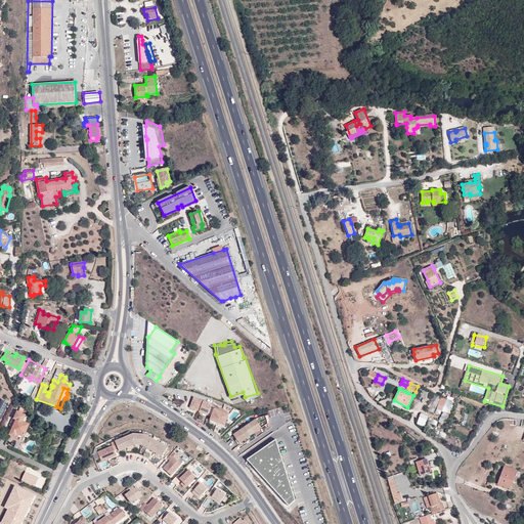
[(421,398),(428,400),(430,393),(424,391),(421,398)]
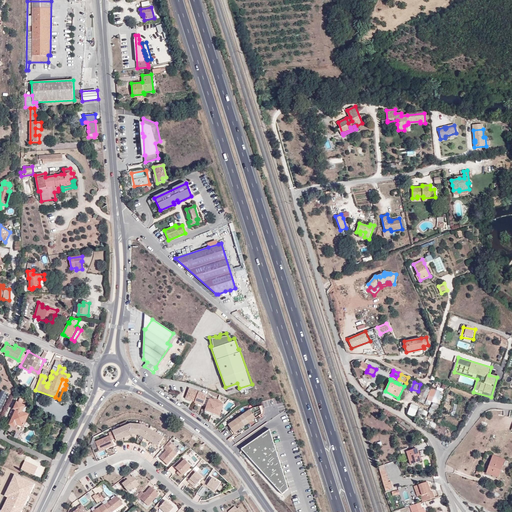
[(436,390),(427,386),(426,389),(430,391),(428,397),(427,400),(432,402),(436,390)]
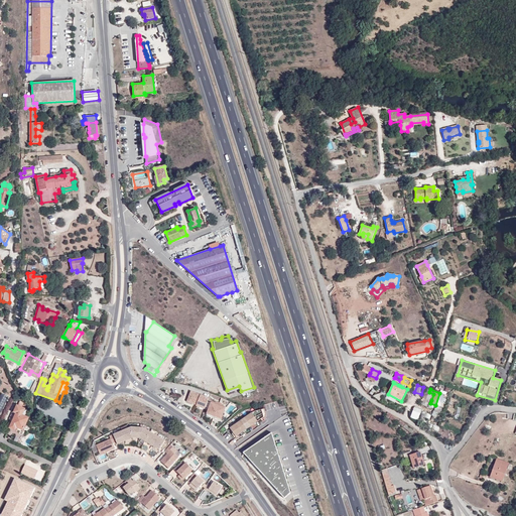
[(206,405),(208,400),(209,398),(190,392),(187,401),(197,404),(197,405),(205,408),(206,405)]
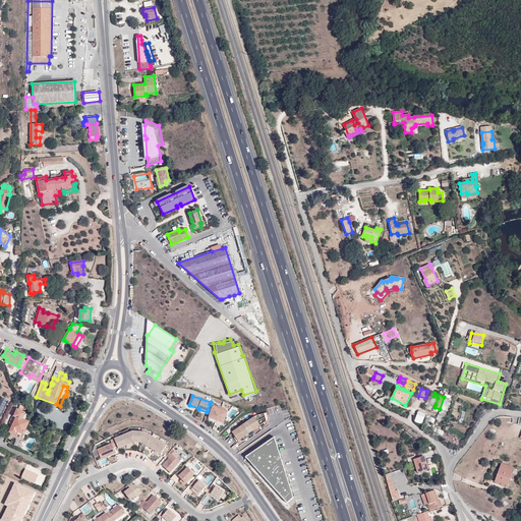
[(0,421),(8,425),(9,423),(1,420),(9,400),(2,397),(0,402),(0,421)]
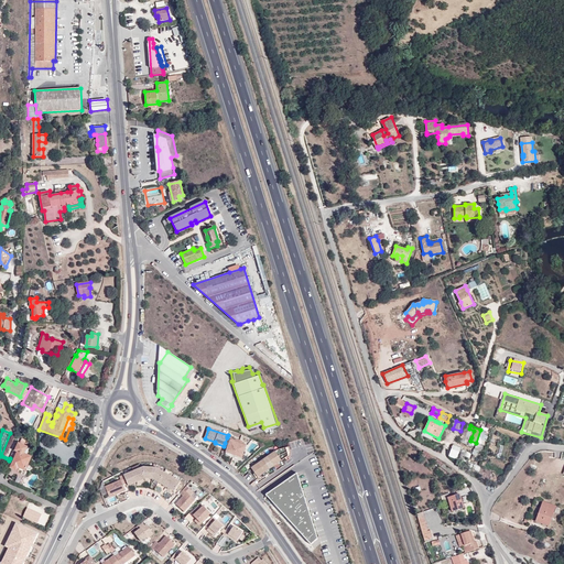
[(241,457),(246,446),(230,441),(229,445),(226,452),(241,457)]
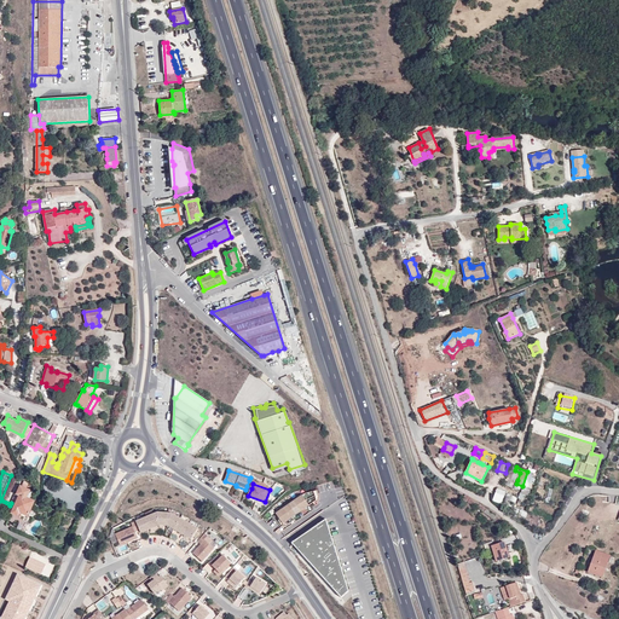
[(11,505),(15,507),(12,514),(18,516),(18,515),(21,516),(22,514),(28,516),(34,502),(29,498),(32,493),(30,492),(29,490),(22,486),(21,487),(17,493),(17,495),(15,495),(11,503),(11,505)]
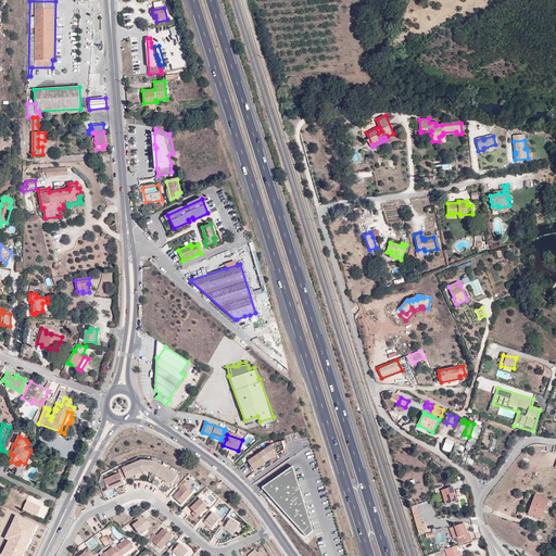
[(452,454),(455,442),(446,440),(443,452),(452,454)]
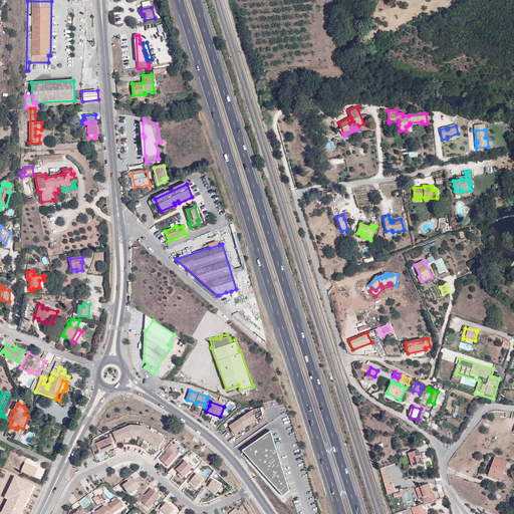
[(235,435),(256,419),(250,411),(229,426),(235,435)]
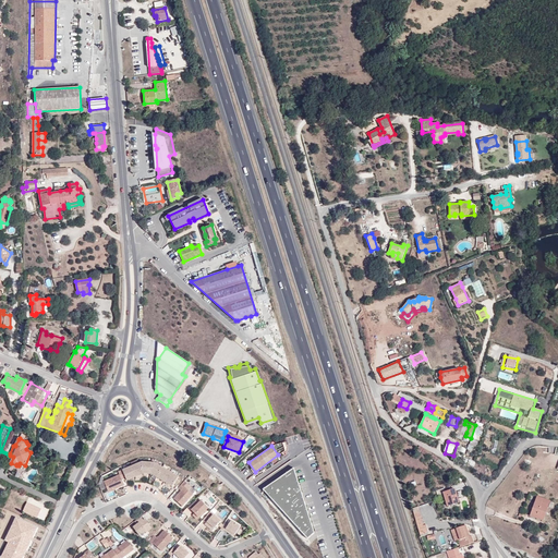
[(445,469),(447,465),(420,446),(417,449),(445,469)]
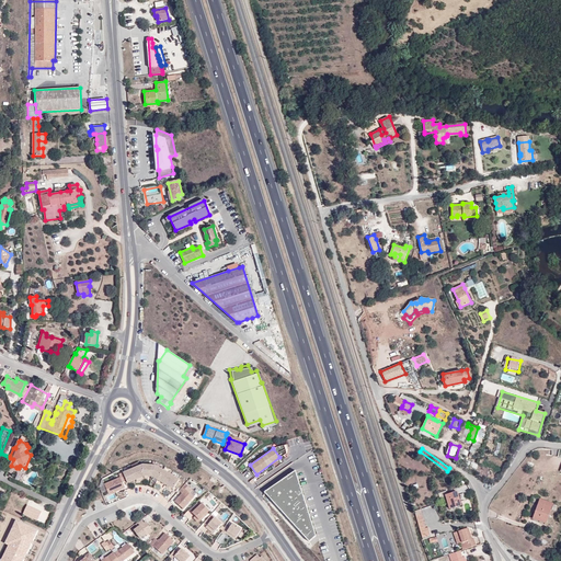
[(179,479),(156,465),(142,465),(123,472),(126,480),(127,483),(144,476),(152,477),(173,489),(179,479)]
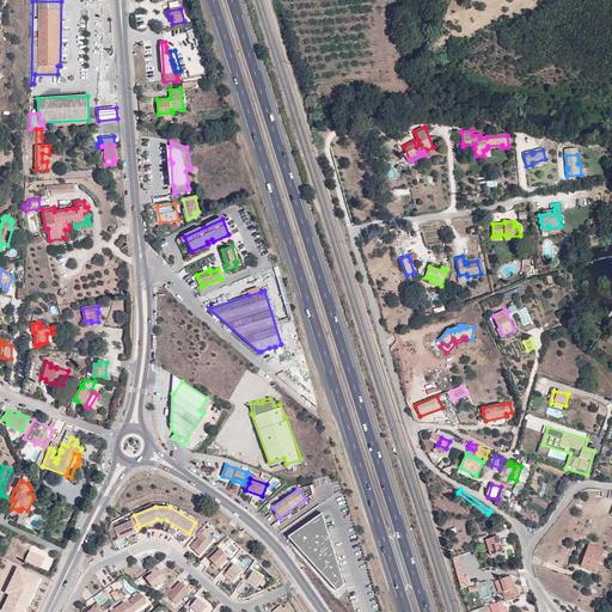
[(323,514),(288,538),(337,594),(346,587),(323,514)]
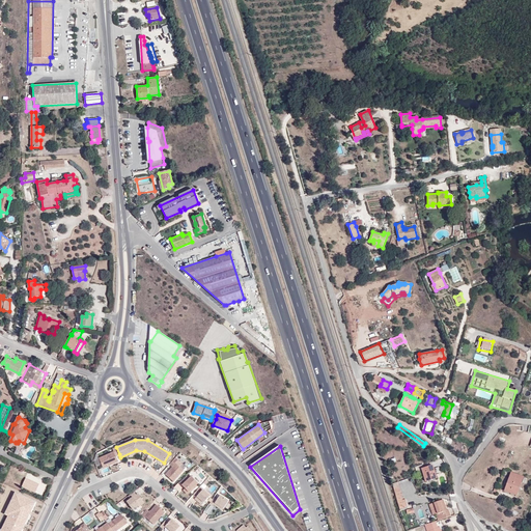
[(115,455),(119,454),(116,447),(112,448),(113,451),(99,457),(103,468),(118,462),(115,455)]
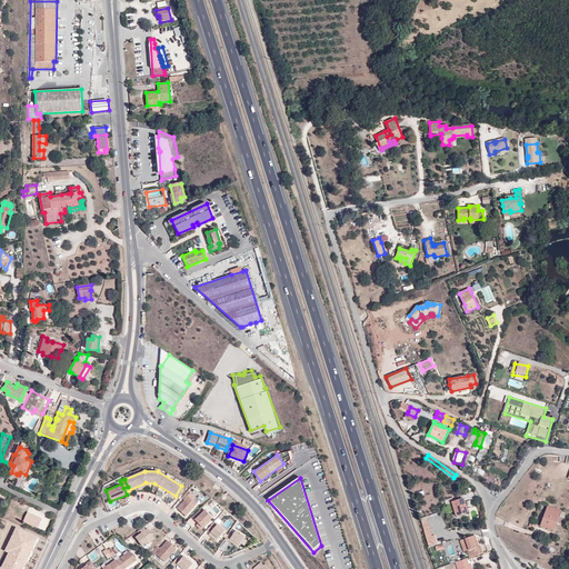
[(191,492),(188,490),(181,497),(185,500),(177,508),(186,516),(197,503),(188,496),(191,492)]
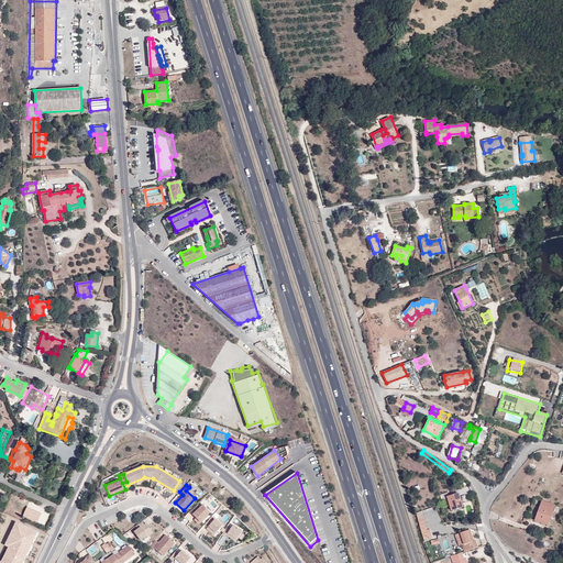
[(448,498),(446,496),(453,495),(452,492),(440,495),(441,500),(448,498)]
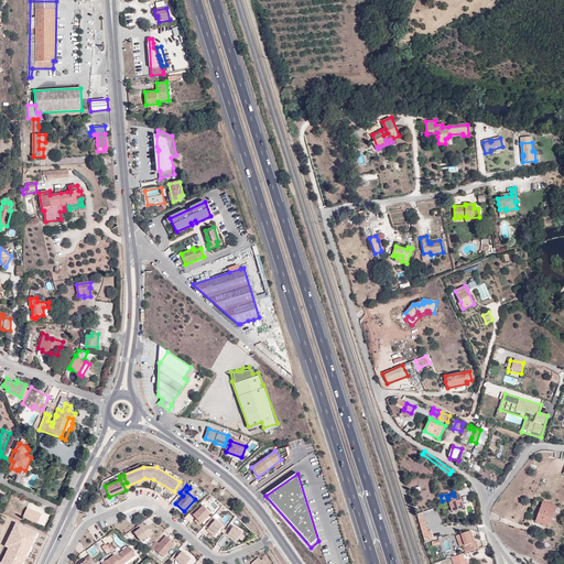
[(464,508),(459,494),(454,496),(447,497),(448,499),(452,511),(464,508)]
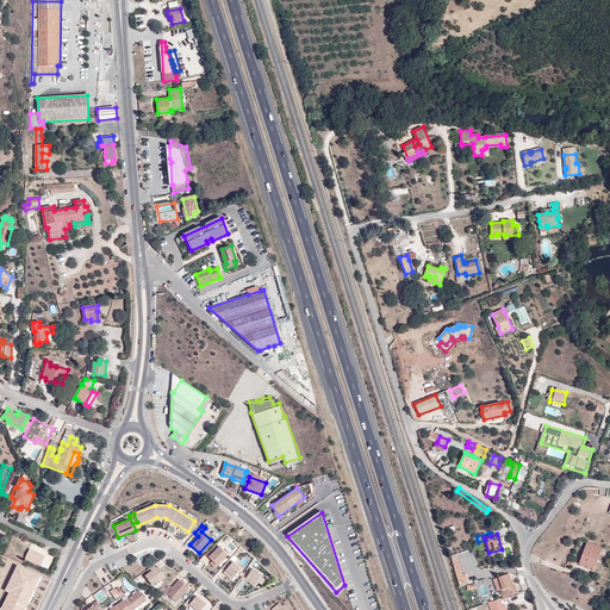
[(579,564),(593,568),(601,547),(586,543),(579,564)]
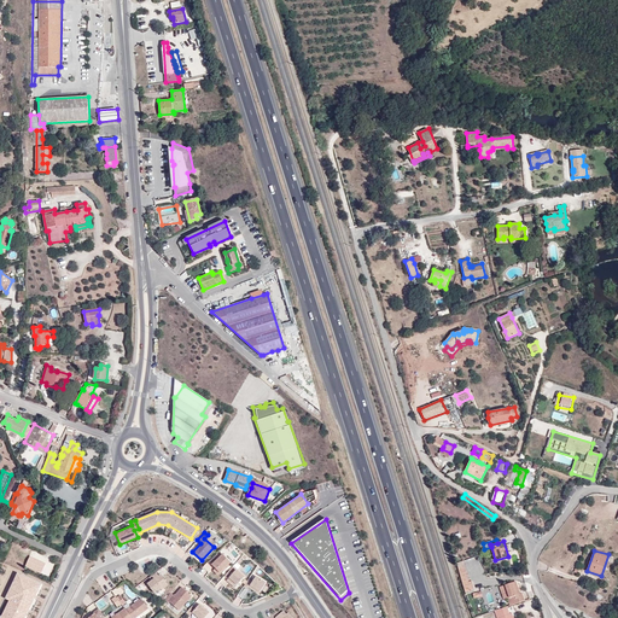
[(216,554),(208,561),(214,567),(219,573),(231,563),(223,554),(220,558),(216,554)]
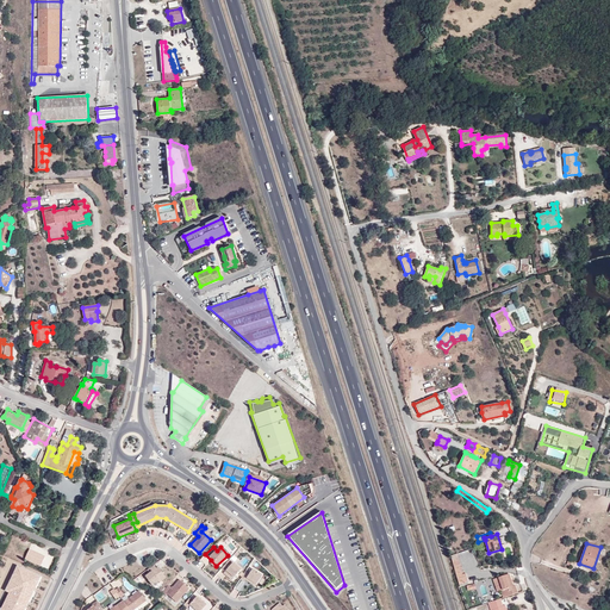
[(45,556),(29,549),(24,560),(41,567),(45,556)]
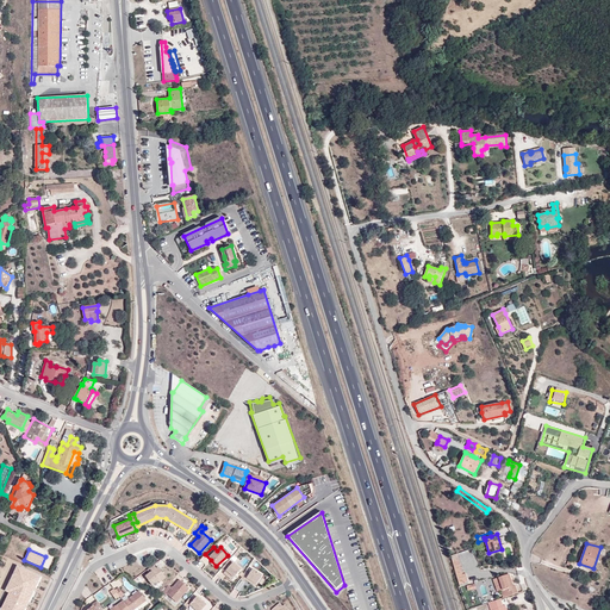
[(231,565),(228,561),(222,568),(225,571),(226,570),(235,577),(241,570),(232,562),(231,565)]
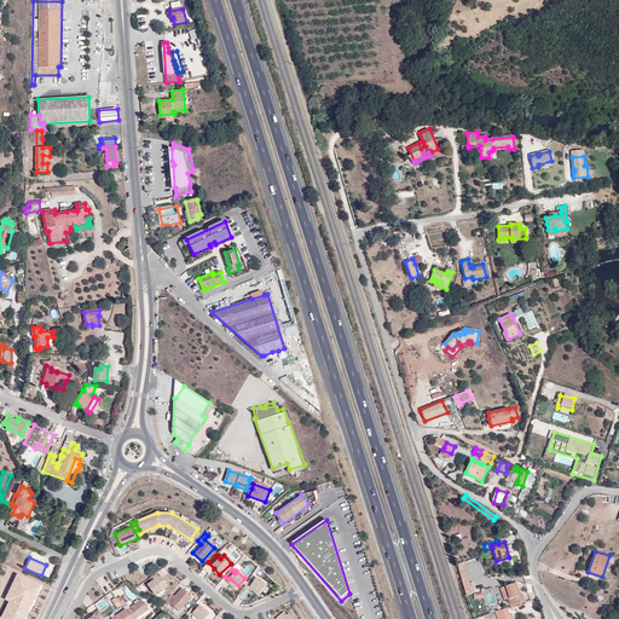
[(24,618),(41,585),(16,573),(4,600),(7,602),(0,615),(0,618),(24,618)]
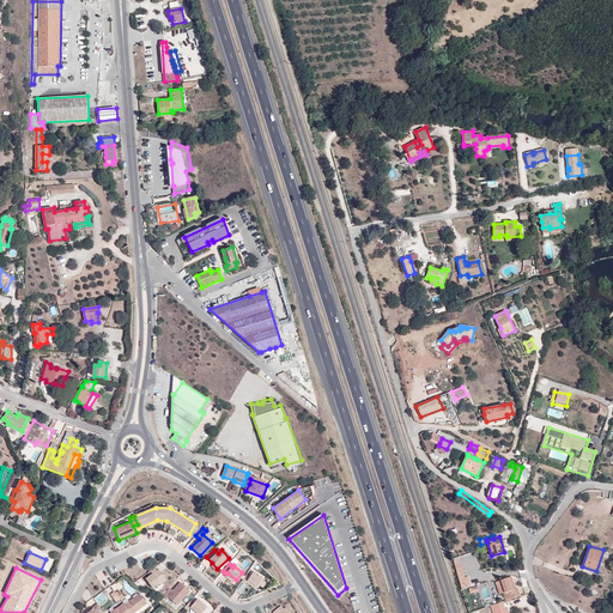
[(461,568),(455,569),(461,587),(469,584),(467,577),(465,578),(461,568)]
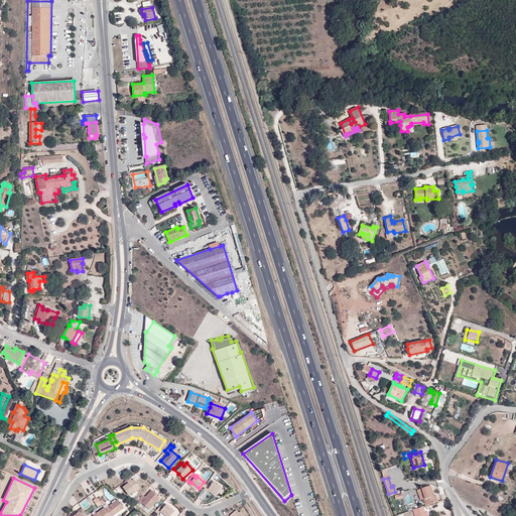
[(132,482),(129,479),(124,483),(126,486),(123,488),(128,495),(133,492),(138,487),(133,480),(132,482)]
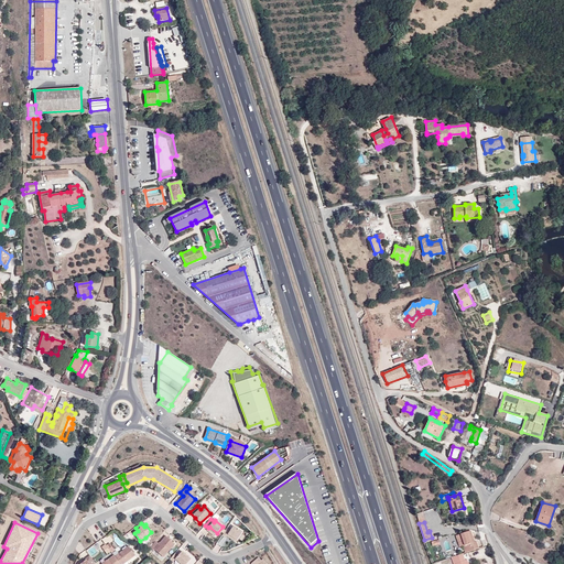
[(234,525),(231,530),(228,528),(223,535),(227,538),(228,537),(229,534),(238,540),(243,532),(234,525)]
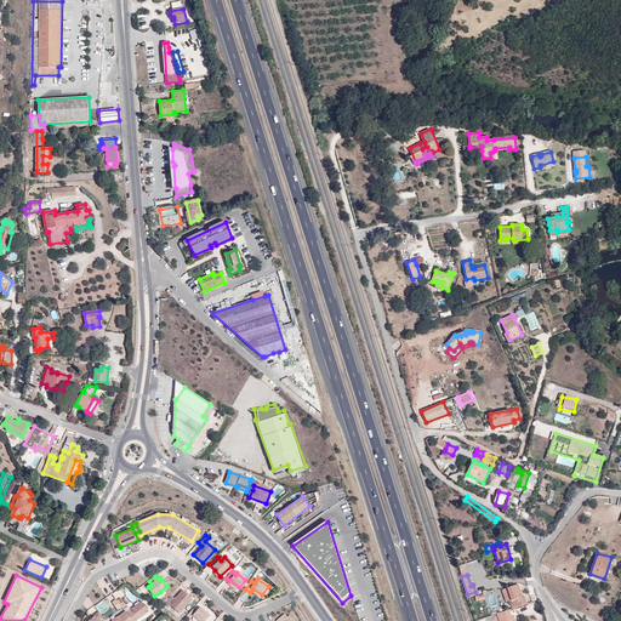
[(237,590),(239,587),(231,580),(229,581),(228,582),(237,590)]
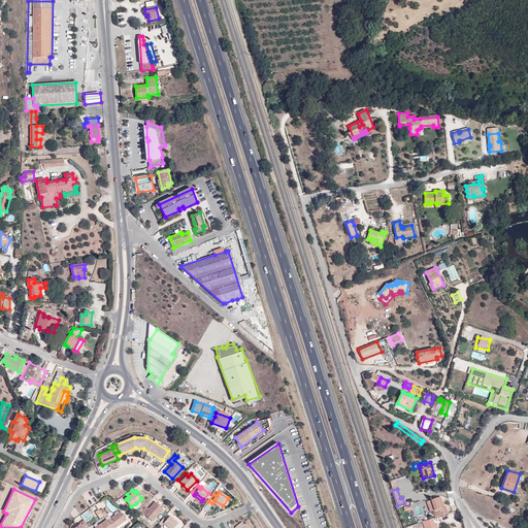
[(440,514),(440,516),(448,514),(446,507),(443,507),(440,497),(431,500),(435,510),(438,509),(440,514)]
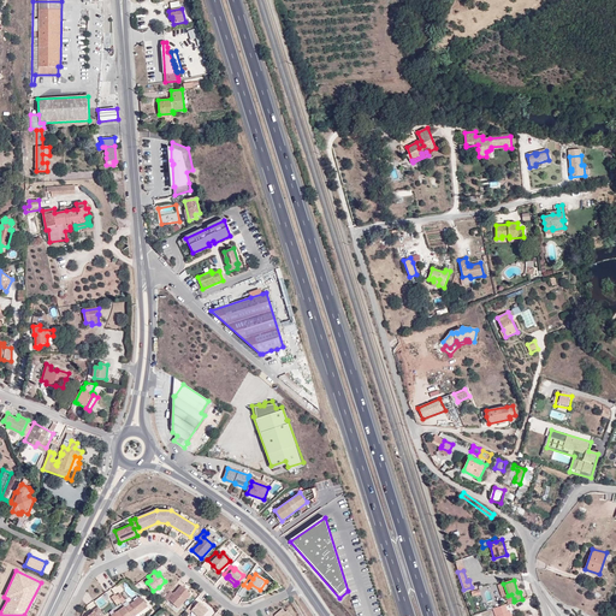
[(173,593),(170,590),(164,597),(167,599),(169,598),(178,608),(191,593),(182,584),(173,593)]
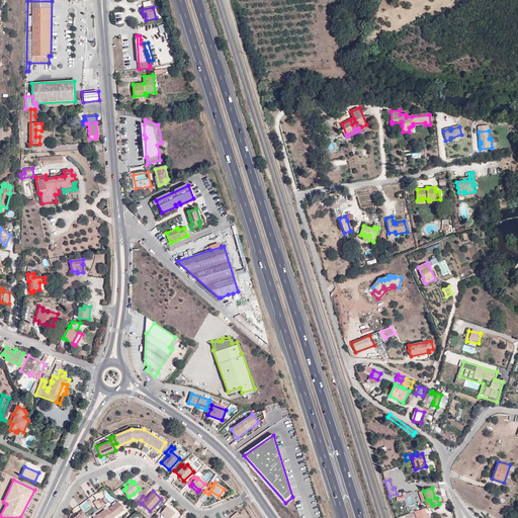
[(112,517),(123,510),(117,502),(104,511),(109,517),(112,517)]
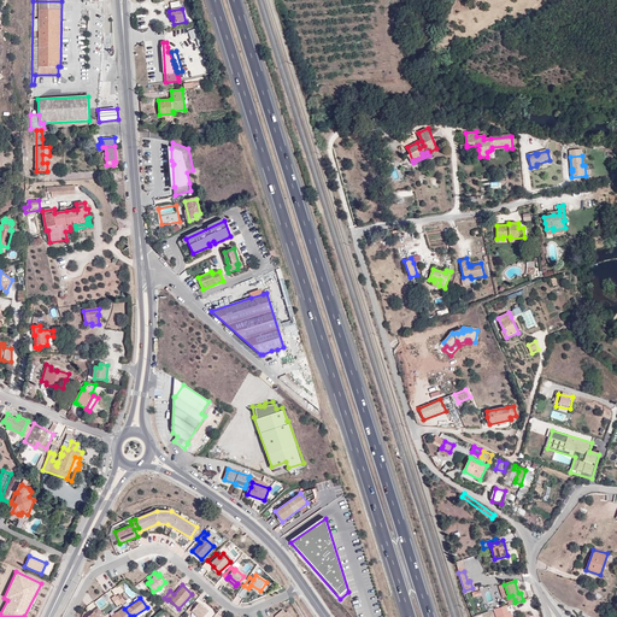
[(195,607),(192,604),(186,611),(189,615),(192,611),(198,616),(203,616),(209,611),(199,603),(195,607)]
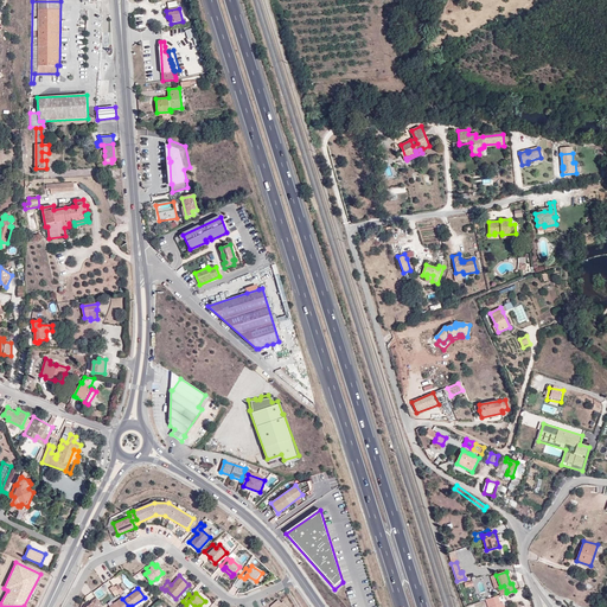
[(491,606),(503,606),(504,606),(503,602),(500,604),(498,596),(486,601),(489,606),(491,606)]
